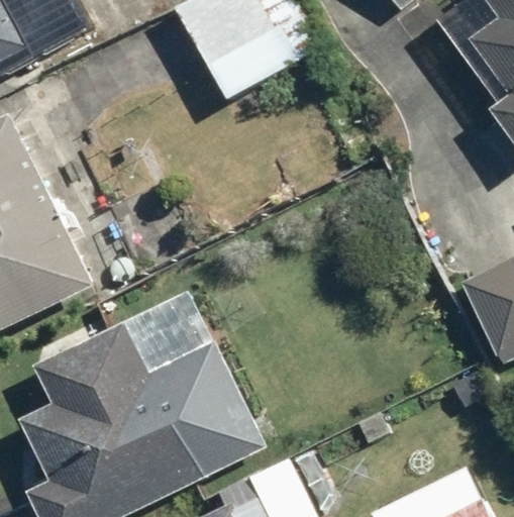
[(0,62),(32,43),(6,0),(0,0),(0,62)]
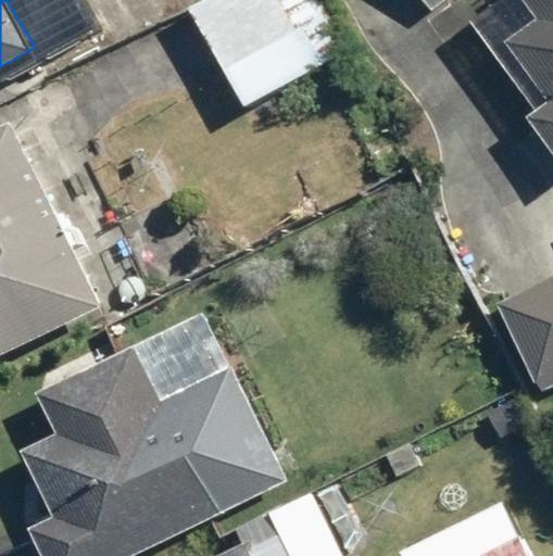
[(329,37),(308,0),(212,0),(190,13),(244,110),(313,73),(302,52),(329,37)]
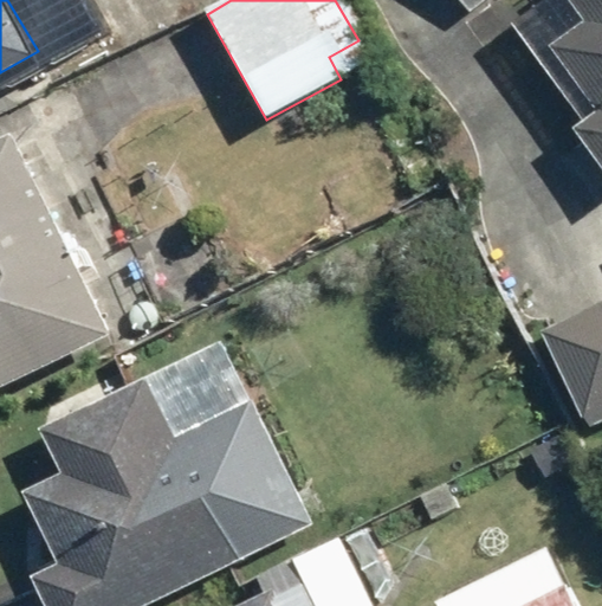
[(458,0),(472,17),(492,0),(518,0),(522,5),(526,0),(458,0)]
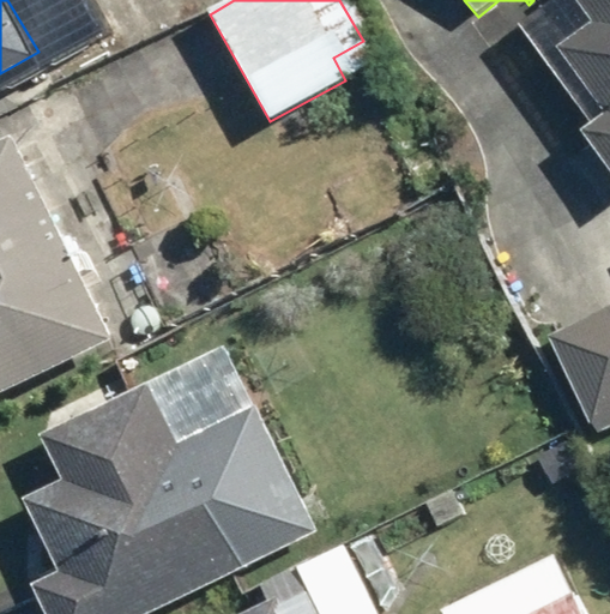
[(609,0),(547,0),(519,22),(596,122),(586,130),(609,160),(609,0)]
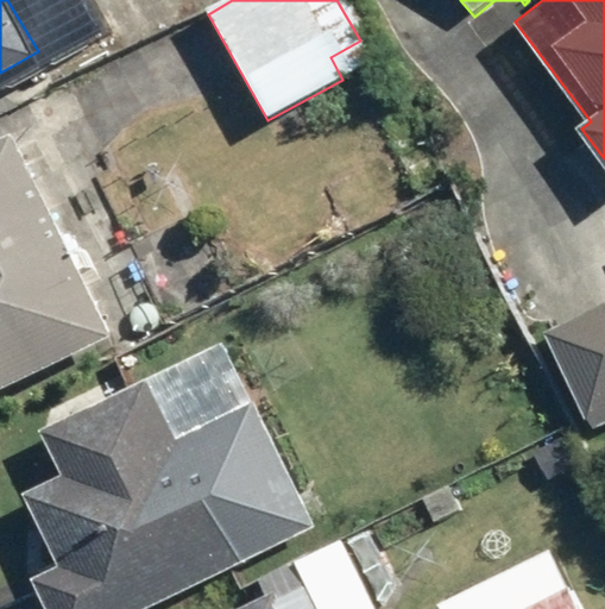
[(0,391),(117,332),(13,136),(0,143),(0,391)]
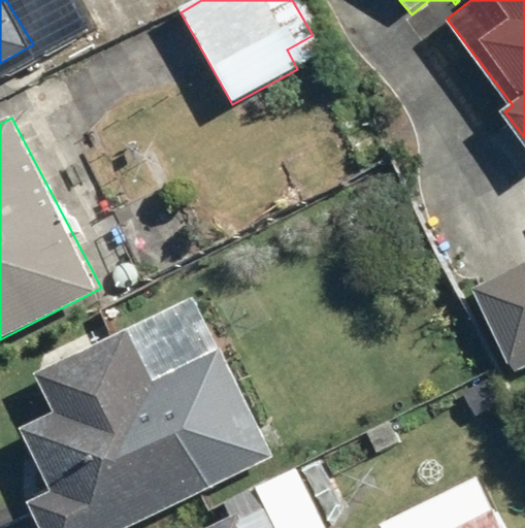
[(524,252),(469,281),(518,378),(524,374),(524,252)]
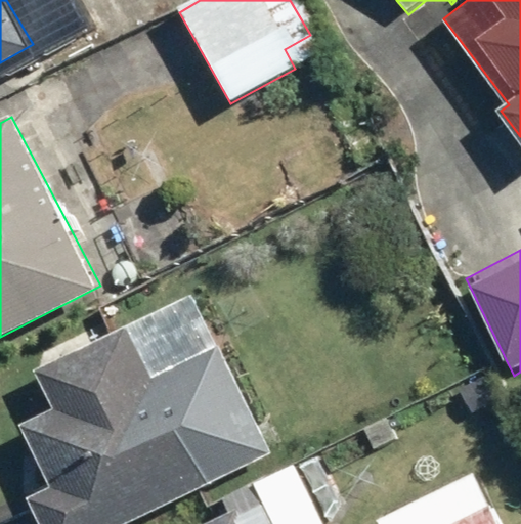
[(40,523),(132,523),(268,451),(188,290),(31,374),(52,412),(17,431),(52,494),(31,507),(40,523)]
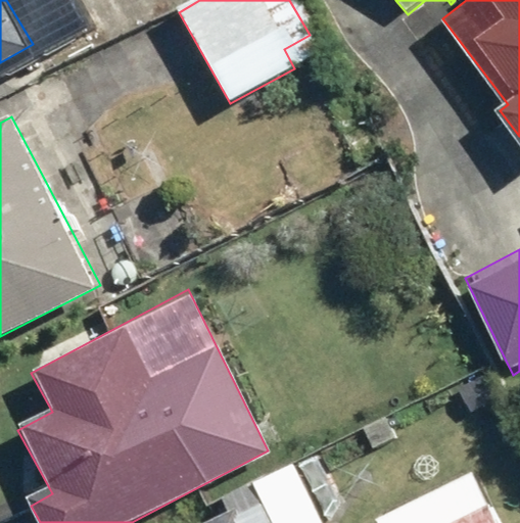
[(232,514),(215,522),(324,522),(289,460),(223,496),(232,514)]
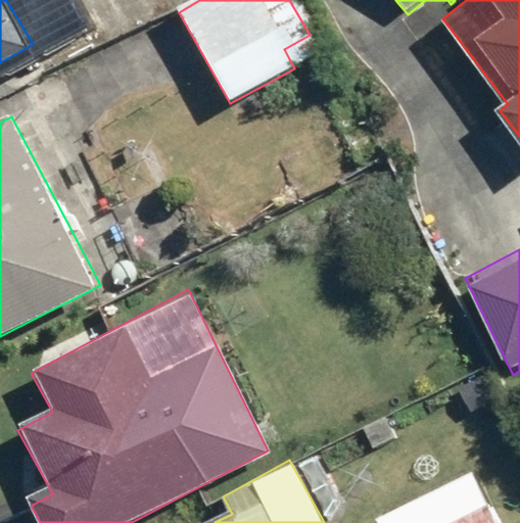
[(501,522),(473,470),(376,521),(376,522),(501,522)]
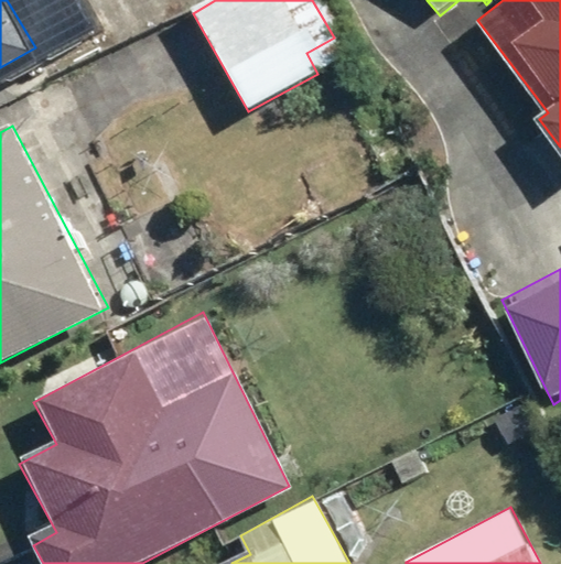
All buildings are outlined.
